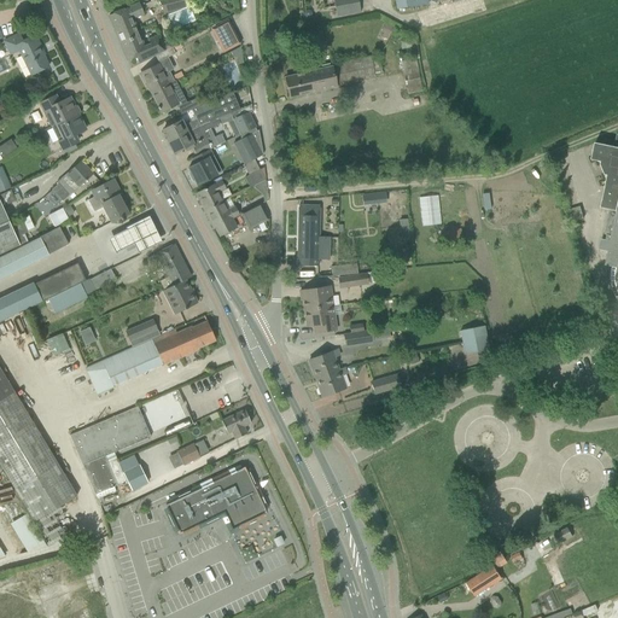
[(185,5),(182,0),(158,0),(165,16),(188,7),(187,5),(185,5)]
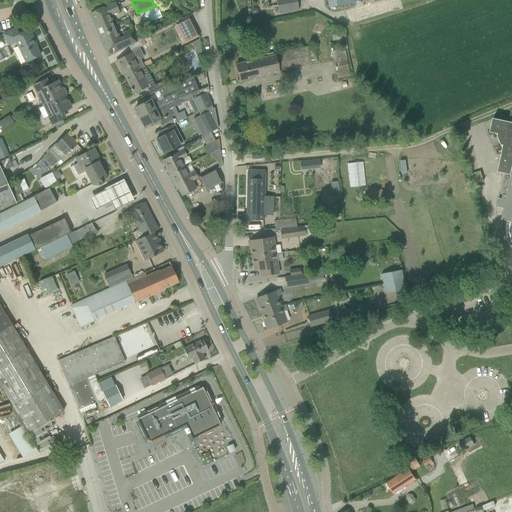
[(296,0),(275,0),(278,14),(298,11),(296,0)]
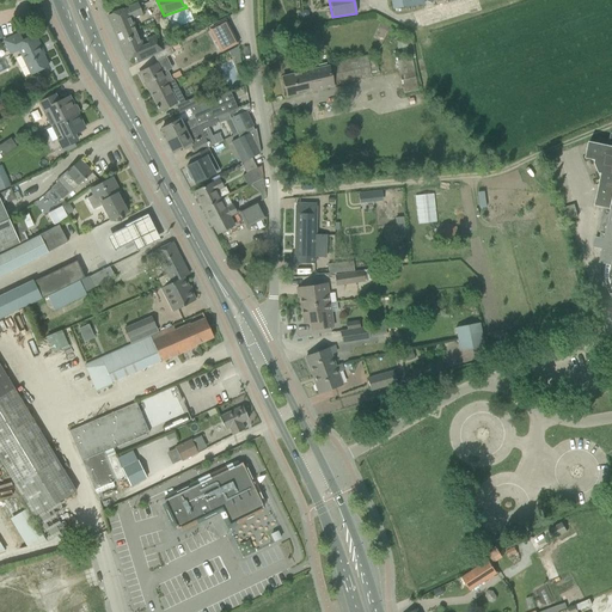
[(141,44),(130,19),(142,14),(138,4),(108,16),(126,61),(134,57),(135,57),(139,63),(153,56),(153,55),(163,50),(155,37),(141,44)]
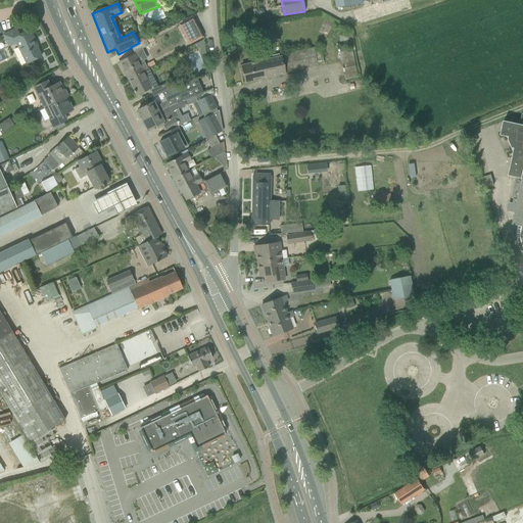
[(202,38),(192,17),(178,26),(188,45),(202,38)]
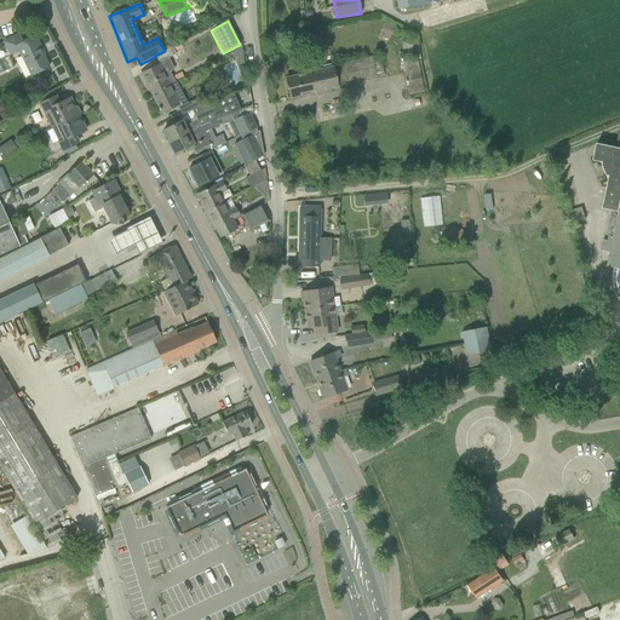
[(384,34),(382,38),(388,40),(394,28),(389,24),(384,34)]
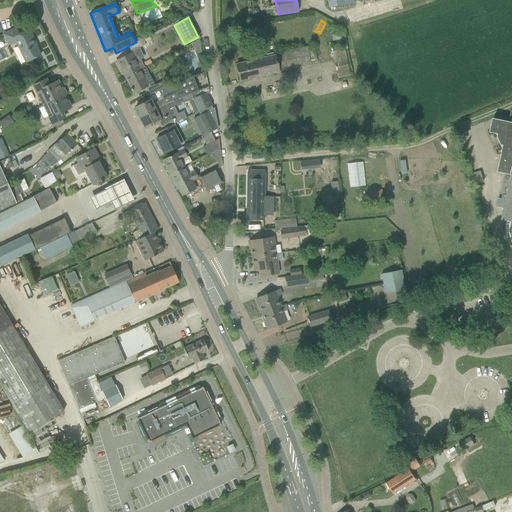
[(15,42),(26,63),(40,56),(32,40),(33,40),(28,30),(18,34),(15,29),(3,35),(8,45),(15,42)]
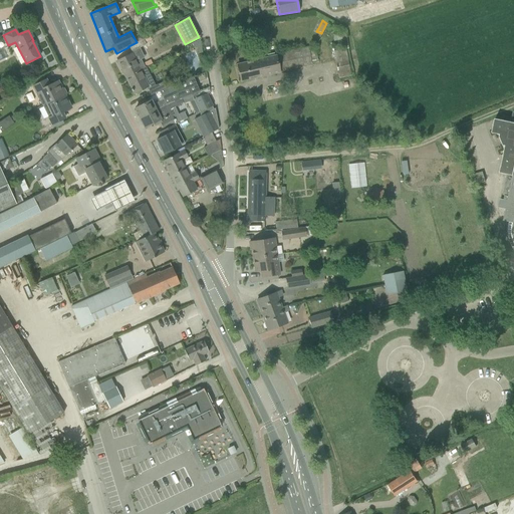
[(137,42),(129,46),(129,47),(132,52),(137,49),(146,45),(143,39),(137,42)]
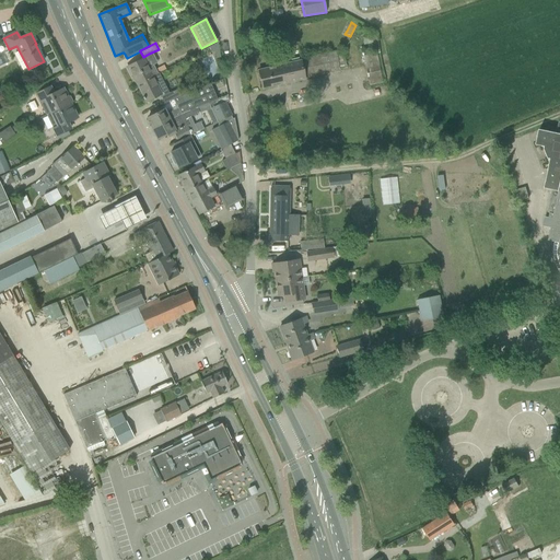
[(217,43),(208,48),(209,51),(214,54),(216,58),(220,58),(217,43)]
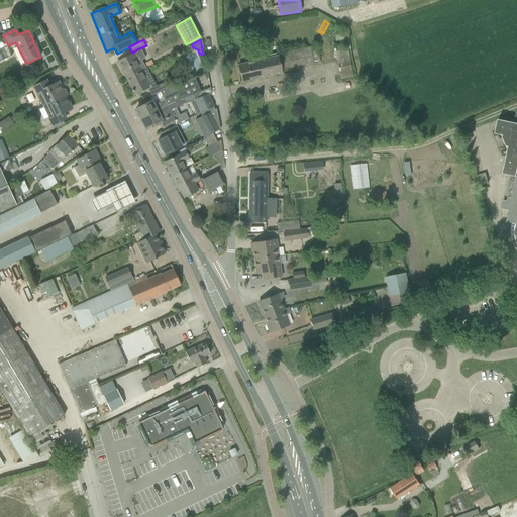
[(316,47),(301,50),(281,55),(281,56),(238,66),(241,82),(282,73),(318,66),(316,47)]
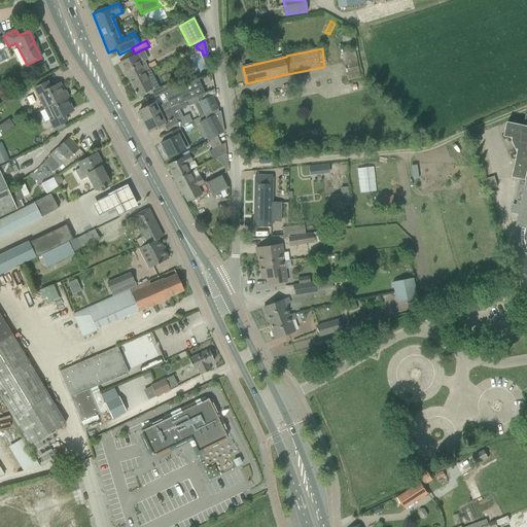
[(201,53),(190,55),(195,74),(205,72),(201,53)]
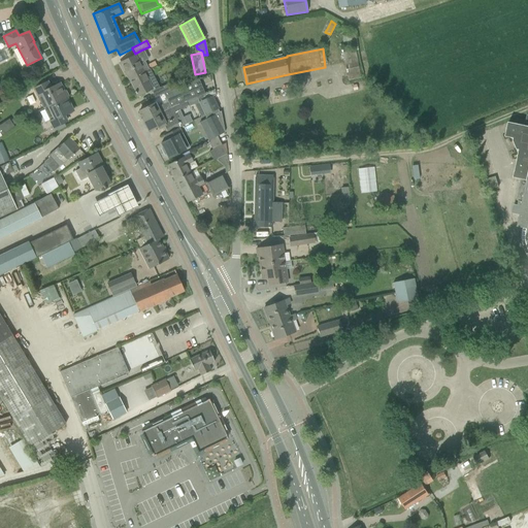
[(134,56),(120,64),(123,70),(124,69),(129,79),(149,69),(146,65),(144,61),(138,64),(134,56)]
